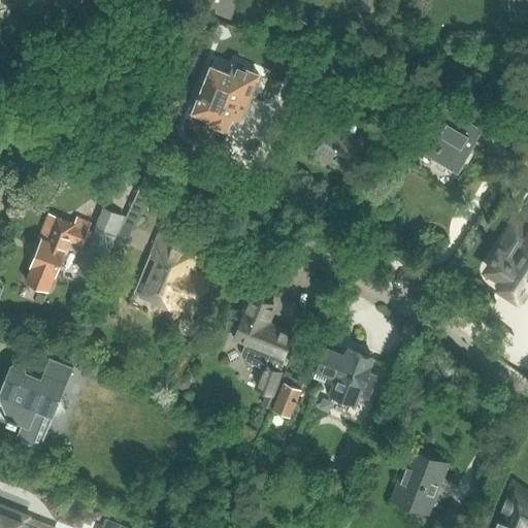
[(65,0),(60,12),(71,18),(78,1),(75,0),(65,0)]
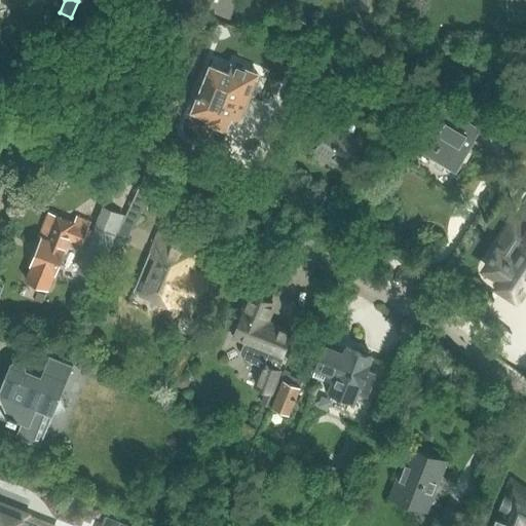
[(193,0),(228,17),(235,0),(193,0)]
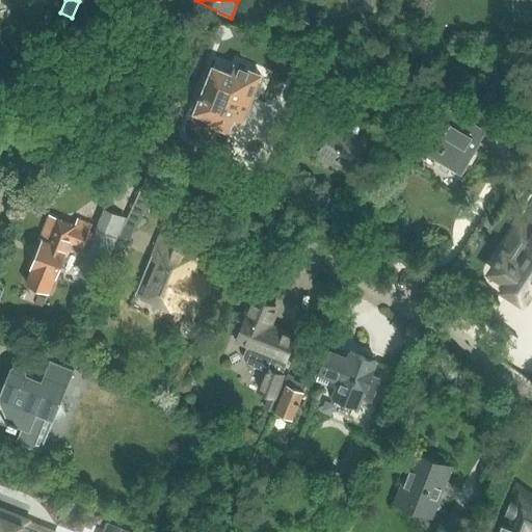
[(365,0),(365,8),(377,9),(377,0),(365,0)]
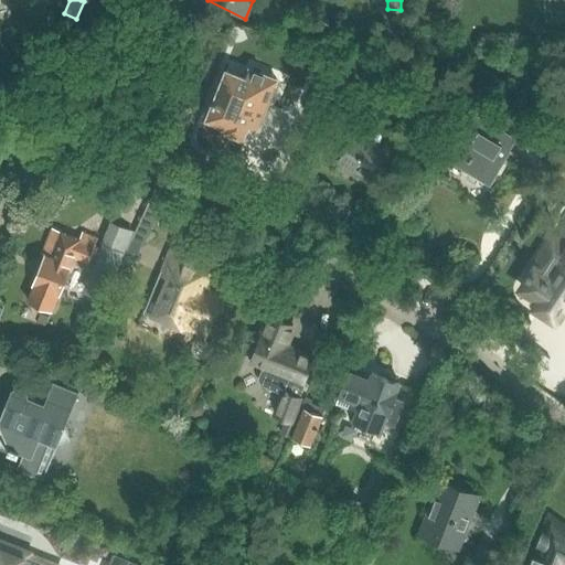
[(564,0),(553,0),(555,21),(564,20),(564,0)]
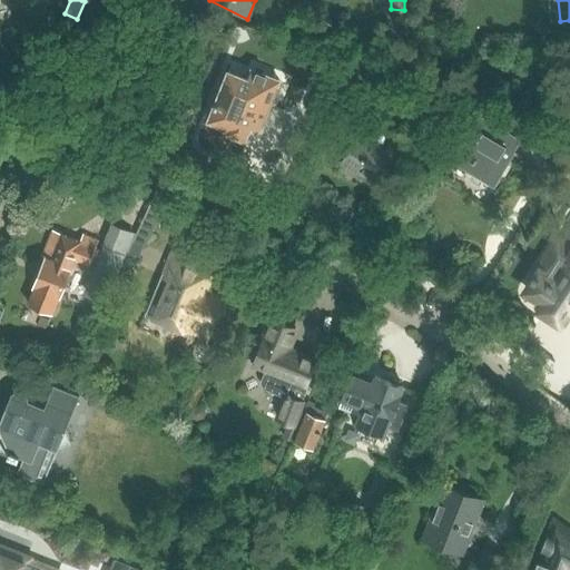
[(265,8),(266,28),(281,28),(278,8),(265,8)]
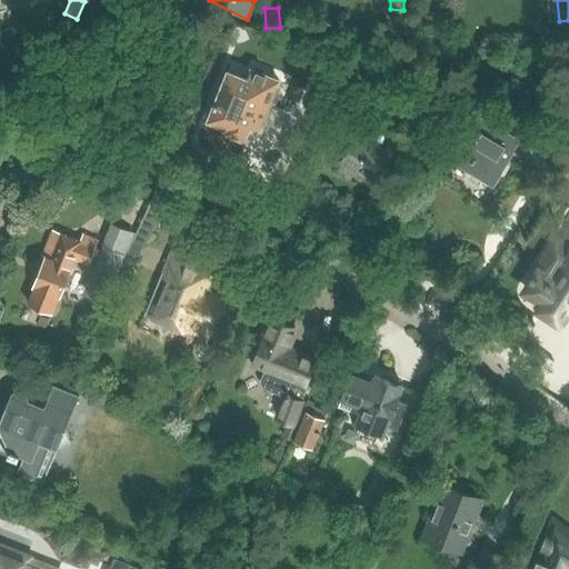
[(9,28),(0,32),(5,41),(13,37),(9,28)]
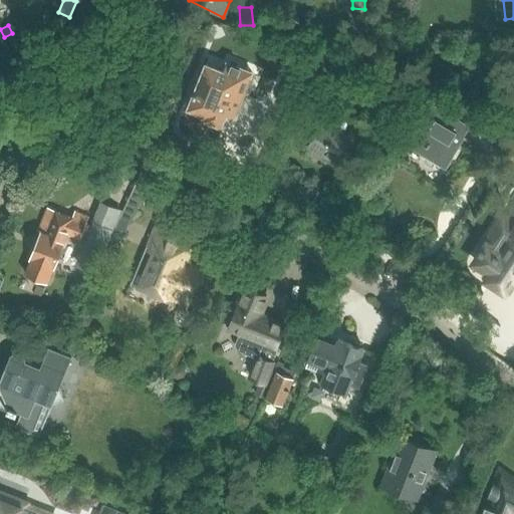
[(206,64),(188,108),(206,115),(204,118),(221,125),(226,113),(234,117),(252,73),(227,62),(224,71),(206,64)]
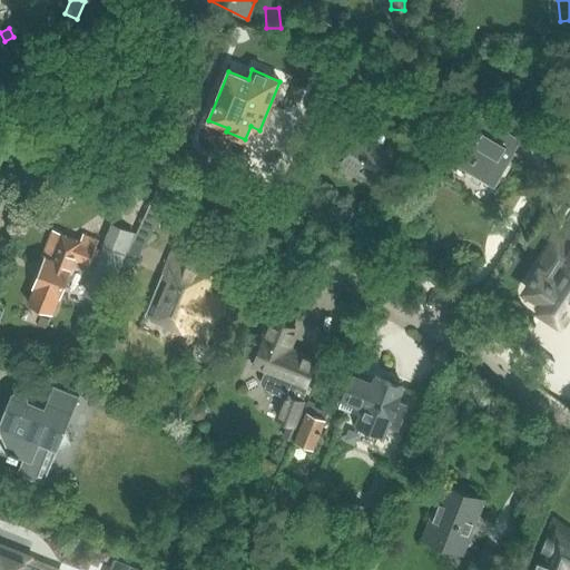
[(493,186),(507,163),(511,165),(514,159),(518,161),(530,176),(534,173),(520,156),(513,151),(520,138),(478,114),(450,160),(493,186)]
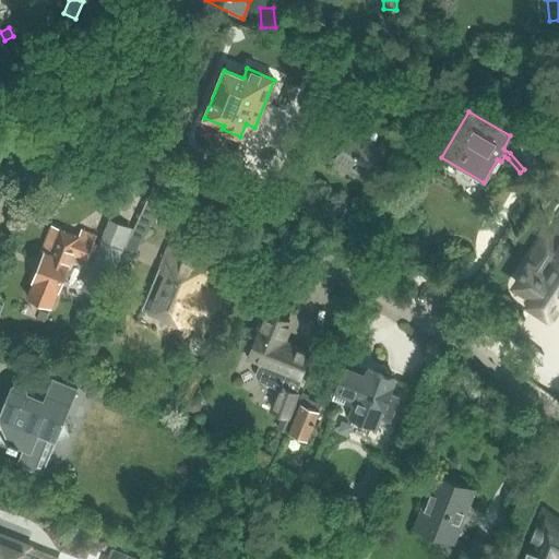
[(333,162),(369,183),(393,144),(383,138),(378,147),(349,132),(333,162)]
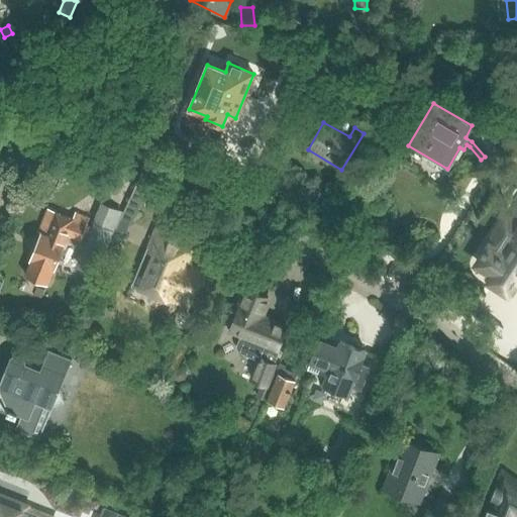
[(128,203),(121,217),(130,221),(132,221),(138,208),(128,203)]
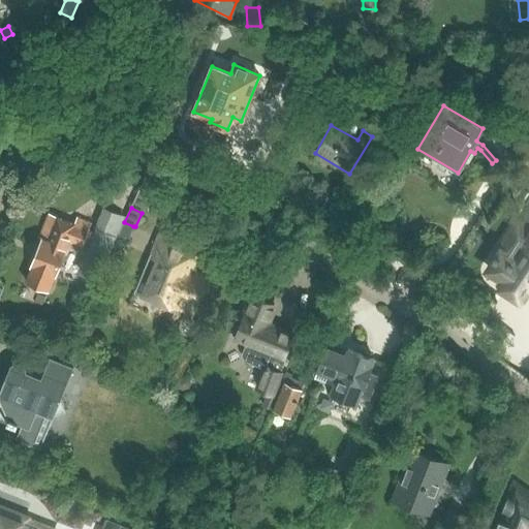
[(83,248),(92,225),(76,219),(74,225),(50,215),(40,238),(42,240),(33,261),(34,261),(26,282),(49,291),(67,243),(69,244),(70,243),(83,248)]
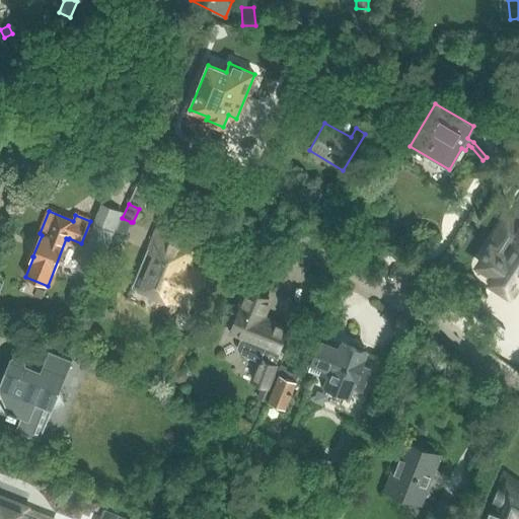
[(122,218),(117,231),(126,234),(131,222),(122,218)]
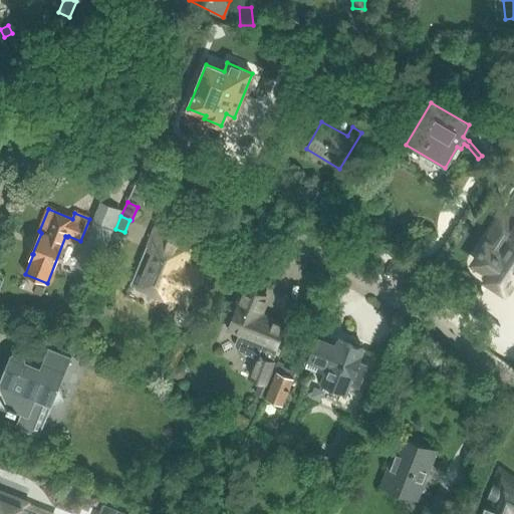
[(481,253),(475,262),(488,270),(488,271),(489,272),(490,273),(486,279),(490,282),(491,281),(510,293),(513,286),(513,224),(501,216),(485,240),(478,250),(481,252),(480,253),(481,253)]
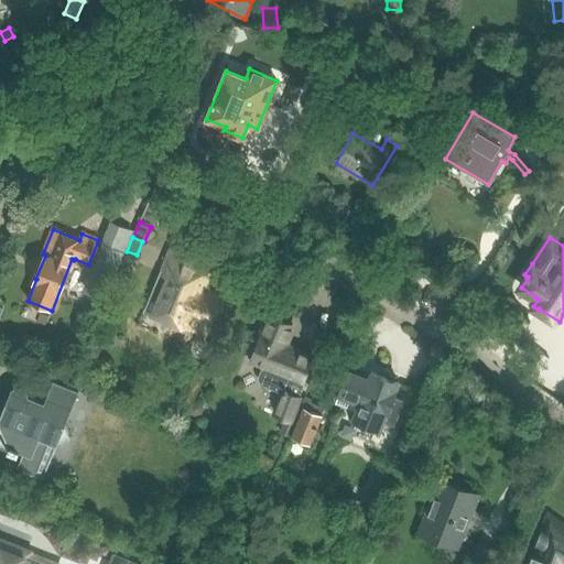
[(106,246),(88,289),(99,293),(97,297),(104,301),(123,252),(106,246)]
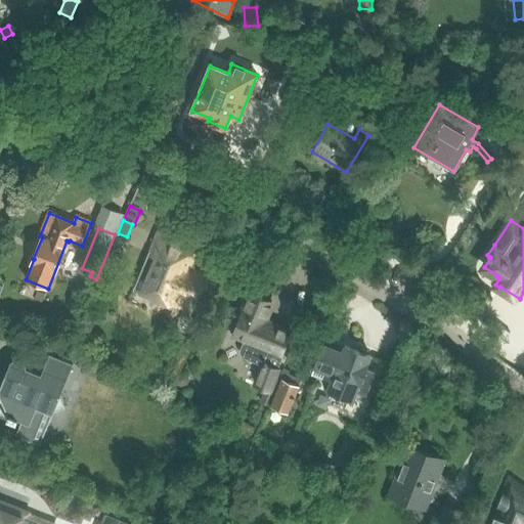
[(158,233),(133,291),(139,294),(168,306),(169,304),(175,307),(175,308),(182,311),(191,315),(194,310),(209,277),(188,269),(195,253),(198,250),(158,233)]
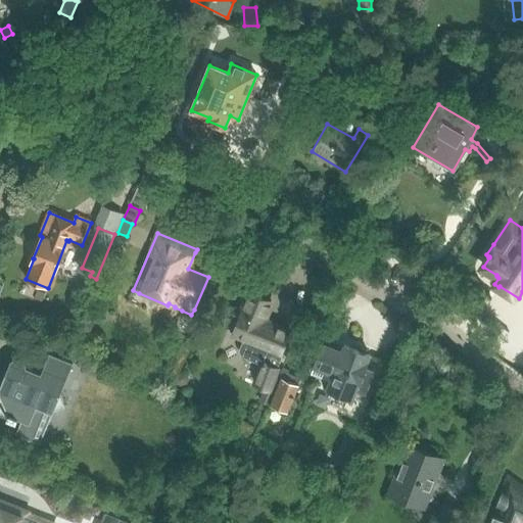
[(311,290),(308,298),(321,302),(324,294),(311,290)]
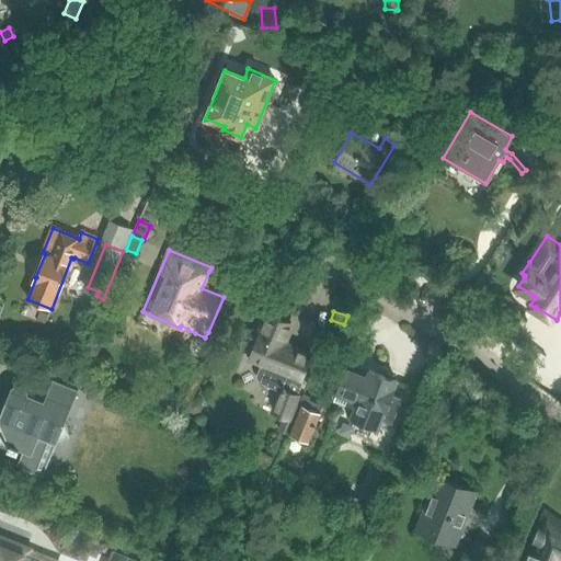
[(267,316),(249,359),(261,364),(256,375),(259,381),(282,391),(272,414),(284,420),(286,421),(302,381),(300,380),(309,357),(282,346),(289,325),(267,316)]
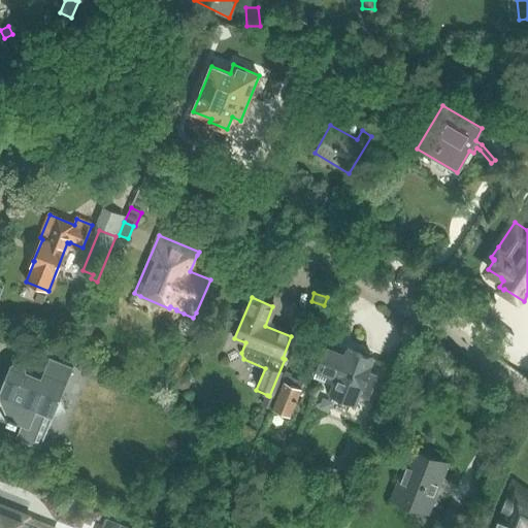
[(89,337),(94,327),(87,323),(81,333),(89,337)]
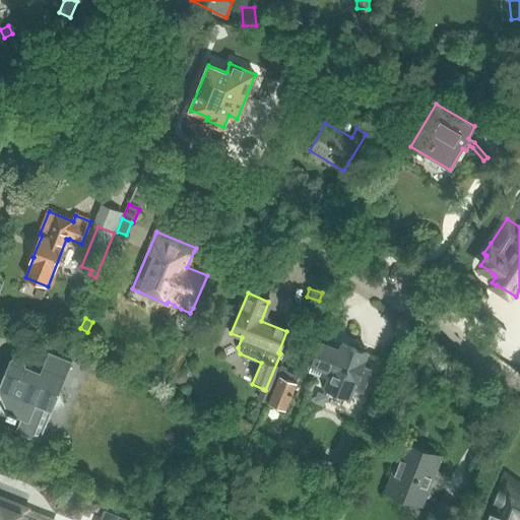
[(354,390),(363,393),(373,370),(364,367),(370,352),(341,341),(341,343),(323,335),(311,365),(330,373),(325,387),(351,398),(354,390)]
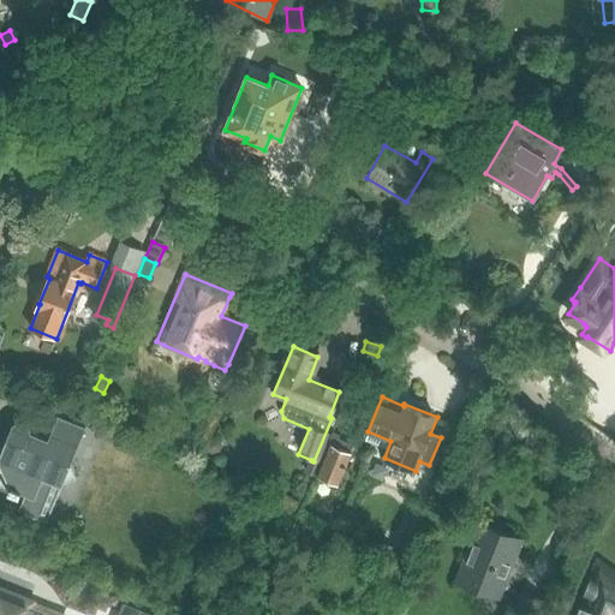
[(0,457),(0,459),(3,461),(1,465),(11,488),(16,489),(13,494),(19,496),(24,499),(19,511),(47,523),(63,487),(64,483),(76,478),(71,465),(85,429),(57,418),(48,440),(30,433),(29,427),(24,422),(17,422),(12,425),(6,439),(16,442),(7,461),(0,457)]
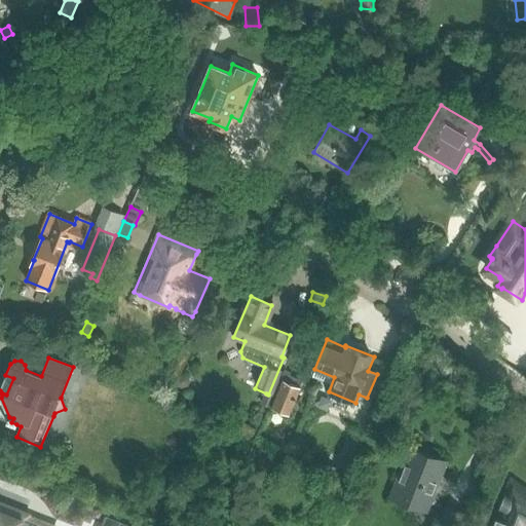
[(301,387),(300,387),(302,381),(290,376),(291,373),(285,370),(273,397),(268,406),(268,407),(270,408),(289,416),(301,387)]
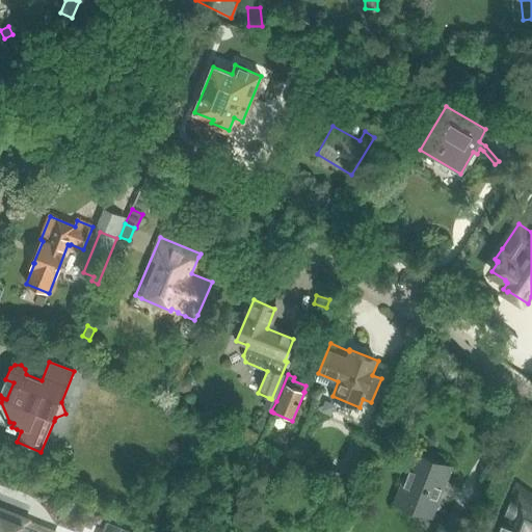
[(182,379),(180,383),(181,387),(184,389),(188,388),(190,383),(189,380),(185,378),(182,379)]
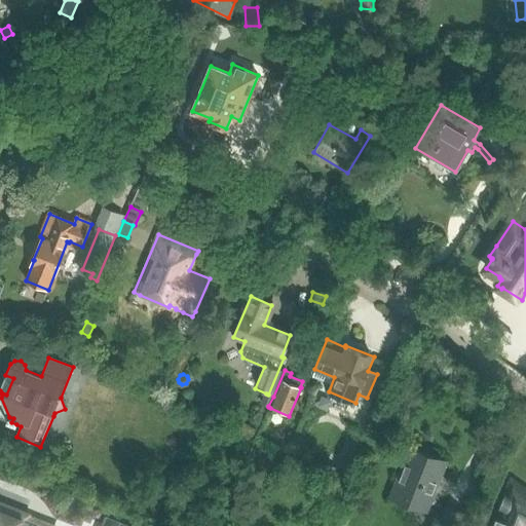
[(266,393),(261,403),(268,406),(273,397),(268,395),(266,393)]
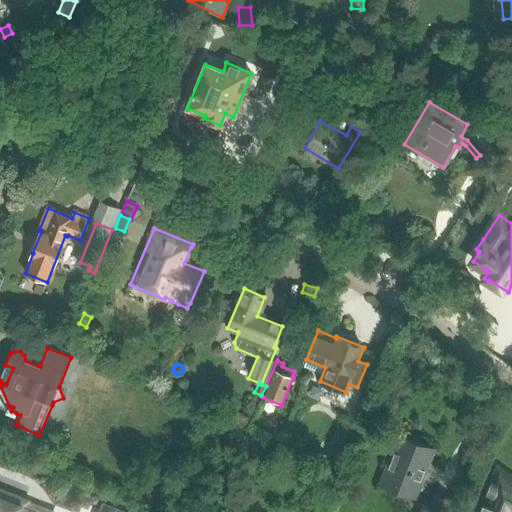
[(367,402),(359,399),(355,409),(363,412),(367,402)]
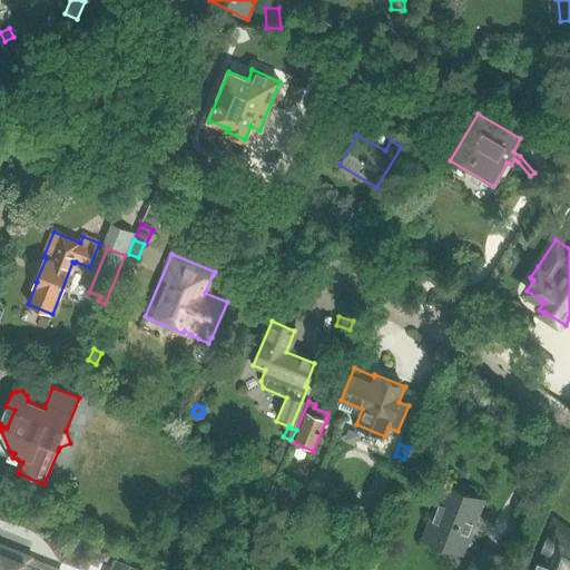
[(424,540),(461,553),(482,501),(446,485),(424,540)]
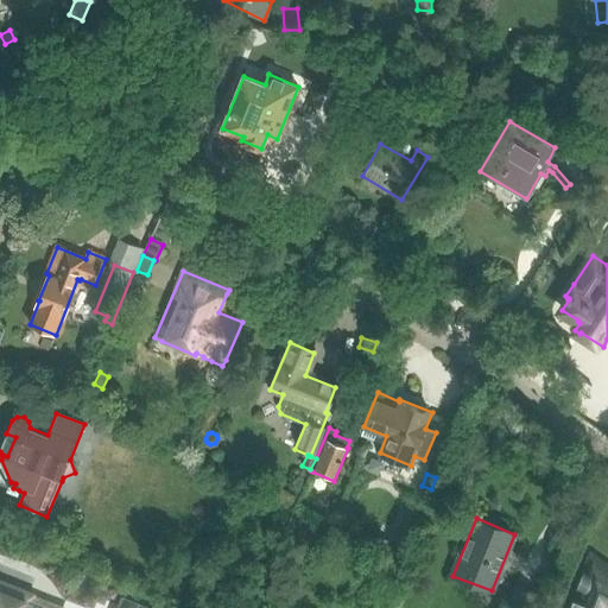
[(607,607),(607,567),(590,555),(570,607),(607,607)]
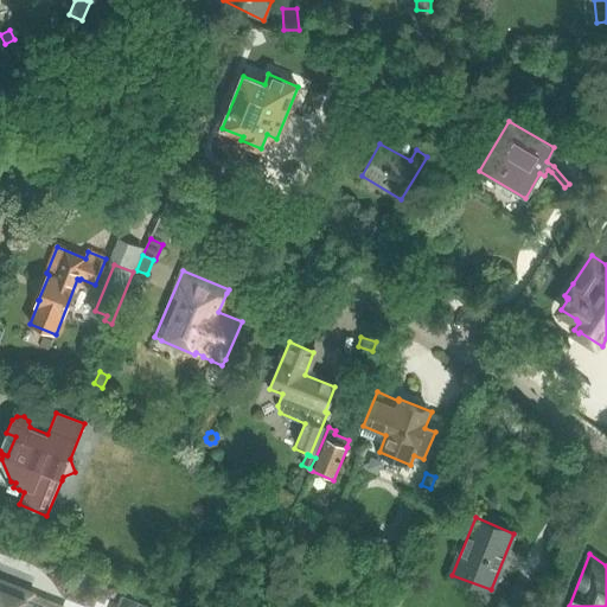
[(0,606),(20,606),(26,595),(45,604),(46,599),(52,585),(0,563),(0,606)]
